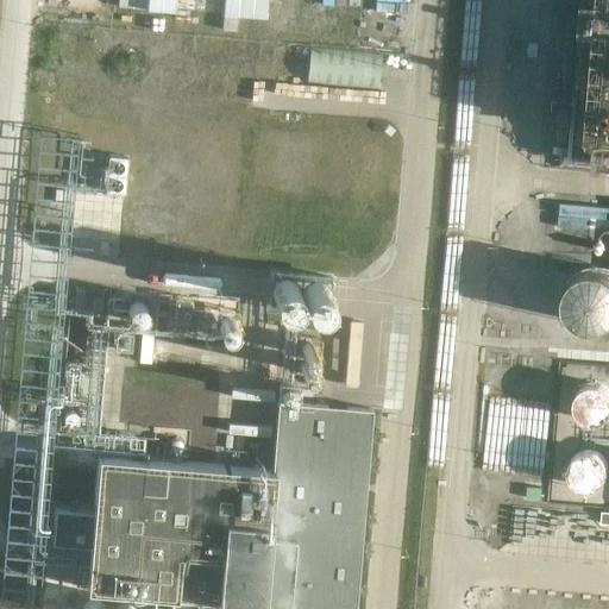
[(118,0),(118,7),(176,12),(176,0),(118,0)]
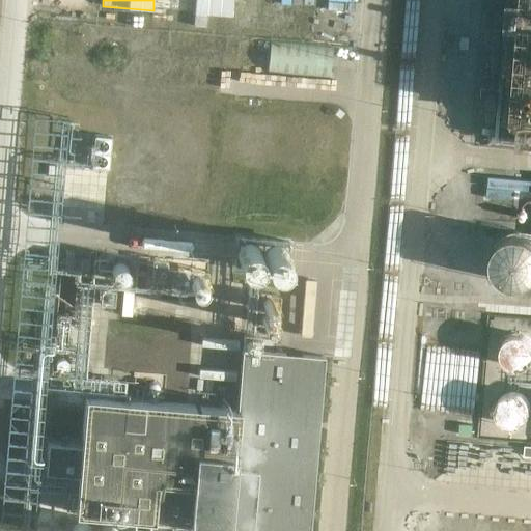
[(196,0),(194,27),(206,28),(207,16),(233,17),(233,0),(196,0)]
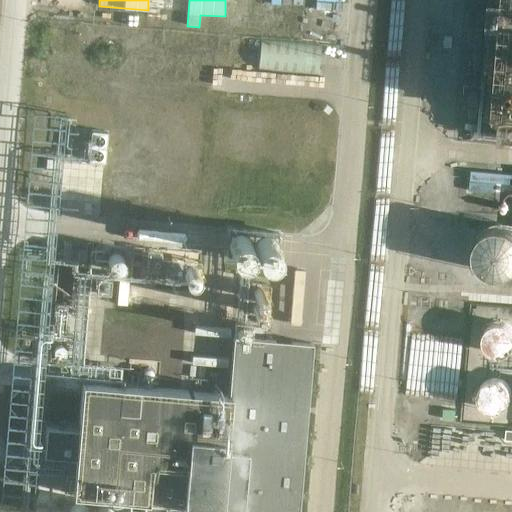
[(511,0),(479,0),(476,42),(501,44),(498,83),(473,81),(467,146),(495,148),(498,116),(511,117),(511,0)]
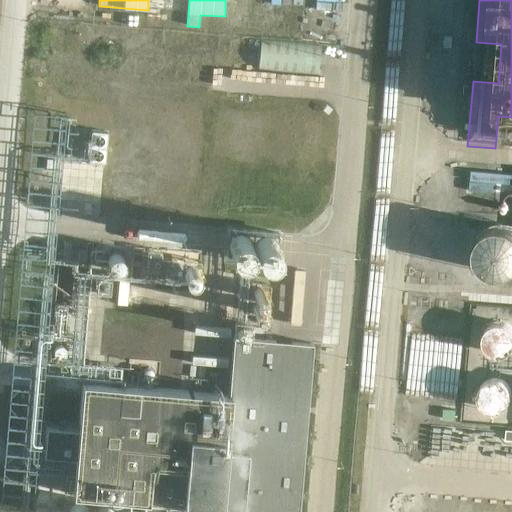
[(259,71),(319,76),(321,46),(261,41),(259,71)]
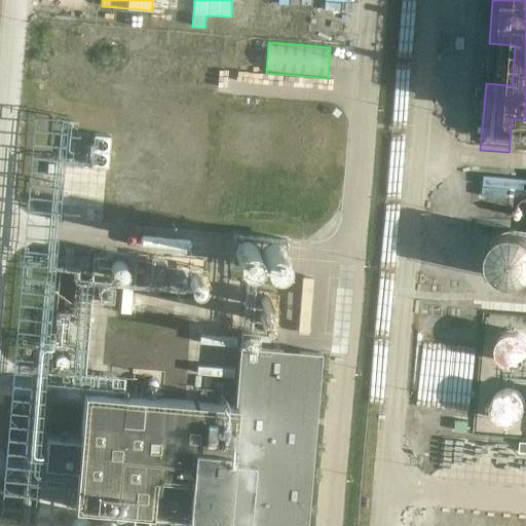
[(91,165),(109,166),(111,136),(94,135),(91,165)]
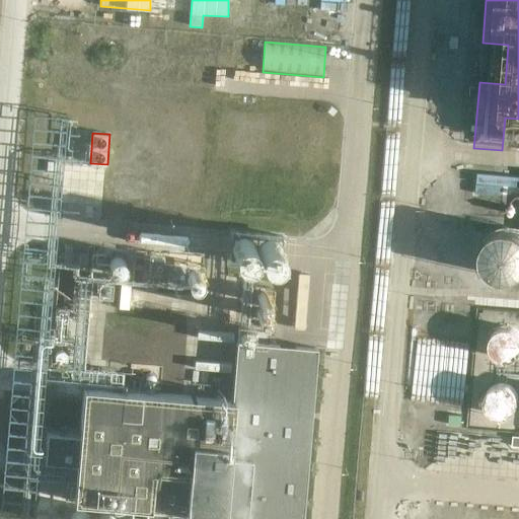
[(477,198),(477,173),(459,173),(459,198),(477,198)]
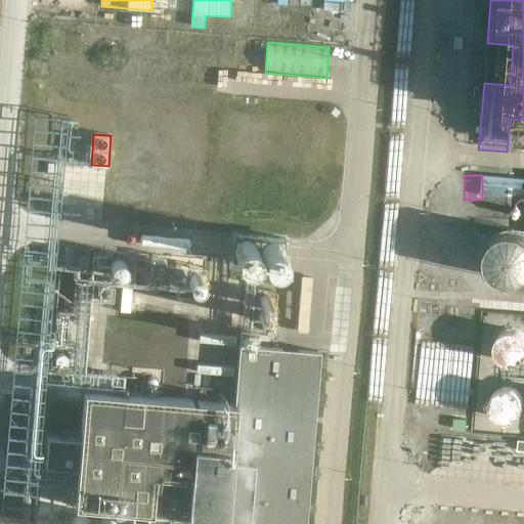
[(503,273),(523,272),(523,224),(501,226),(503,273)]
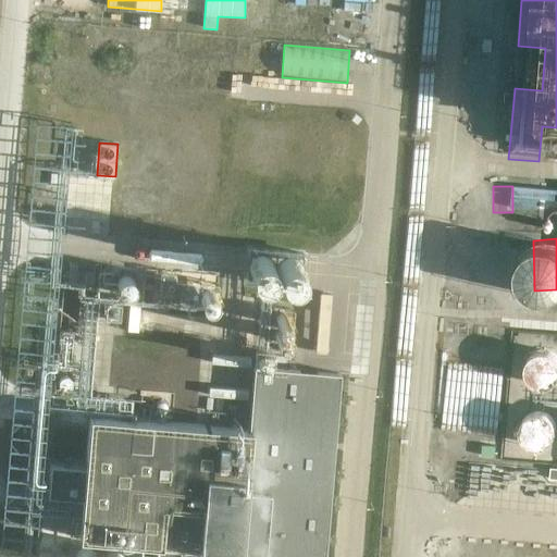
[(245,281),(305,285),(307,252),(248,247),(245,281)]
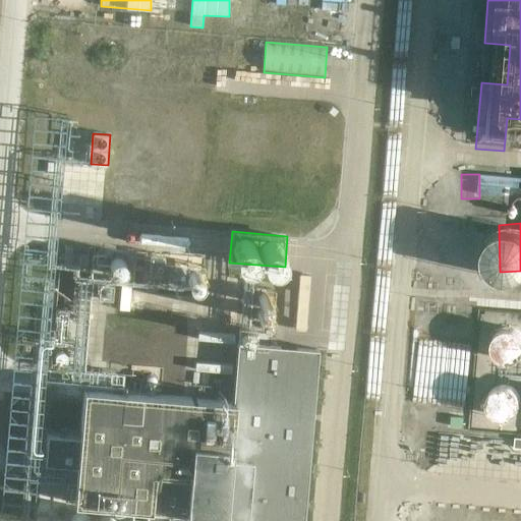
[(120,254),(118,254),(116,254),(115,254),(113,255),(112,256),(110,257),(109,258),(108,259),(107,262),(106,264),(106,265),(105,267),(105,269),(106,271),(106,272),(107,274),(108,276),(109,277),(110,278),(112,279),(113,280),(115,281),(117,281),(118,281),(120,281),(122,281),(124,280),(125,280),(127,279),(128,277),(129,276),(130,275),(131,273),(132,271),(132,270),(132,268),(132,266),(132,264),(131,263),(130,261),(129,259),(128,257),(127,256),(125,255),(123,255),(122,254),(120,254)]
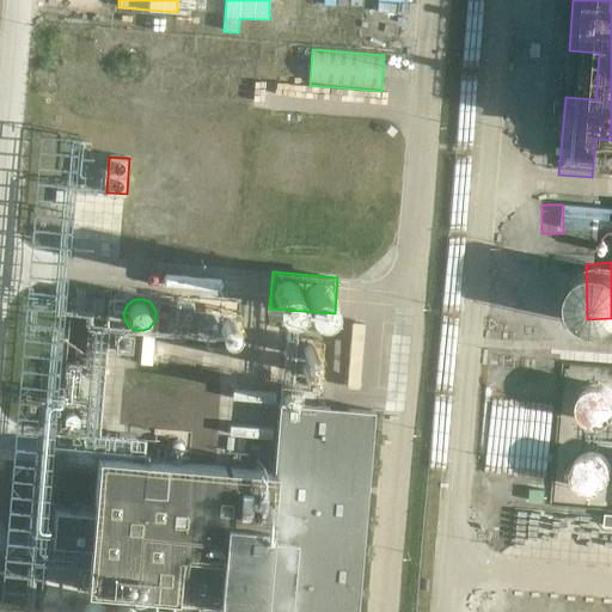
[(139,363),(151,365),(154,336),(142,335),(139,363)]
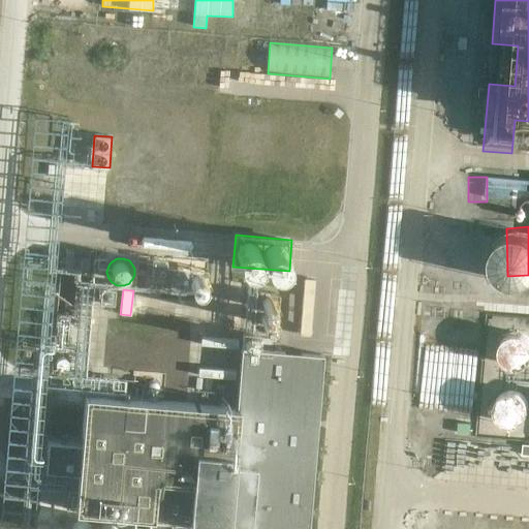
[(505,355),(528,365),(528,325),(520,322),(505,355)]
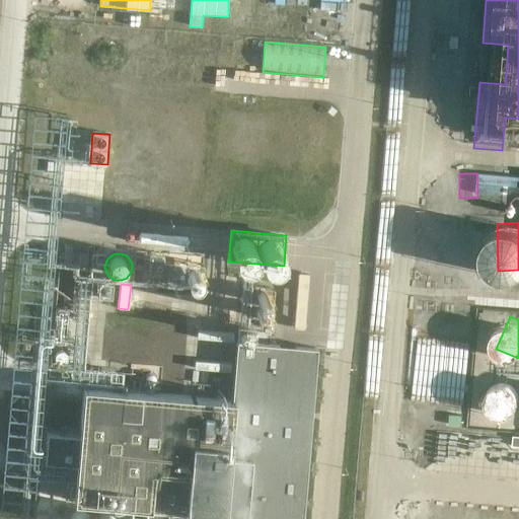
[(304,518),(318,350),(255,345),(256,329),(239,328),(233,400),(80,387),(76,435),(48,433),(45,461),(74,463),(70,503),(148,510),(147,518),(224,518),(225,516),(263,518),(304,518)]
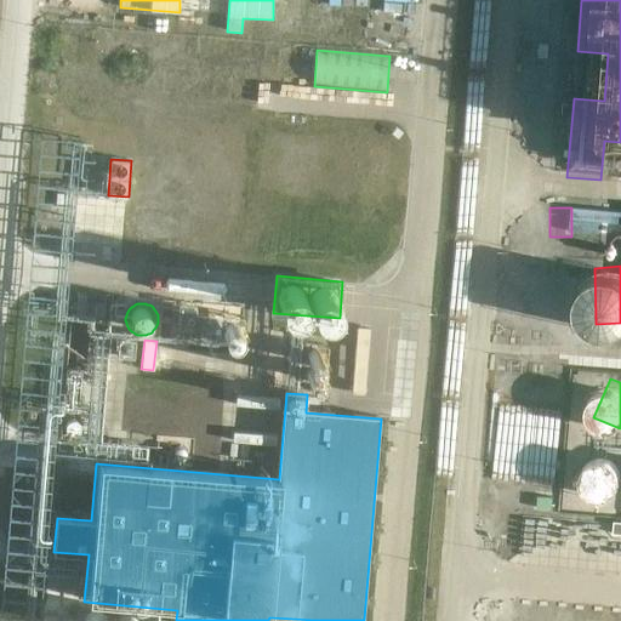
[(235,404),(279,408),(279,398),(235,396),(235,404)]
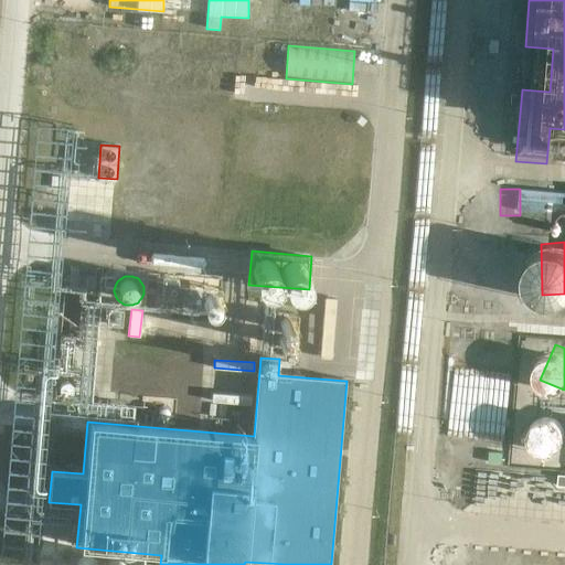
[(211,401),(251,404),(251,396),(212,393),(211,401)]
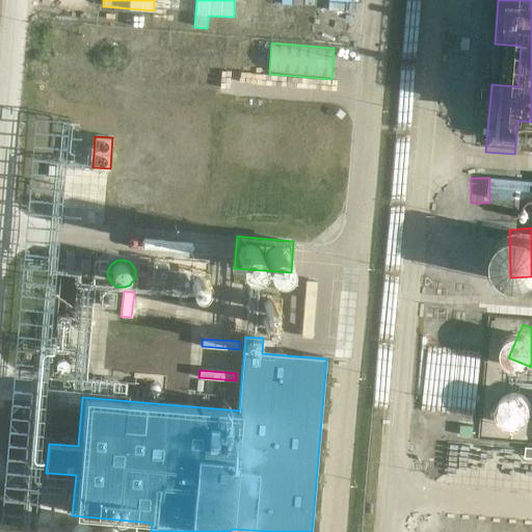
[(490,437),(531,435),(531,390),(506,392),(507,414),(489,415),(490,437)]
